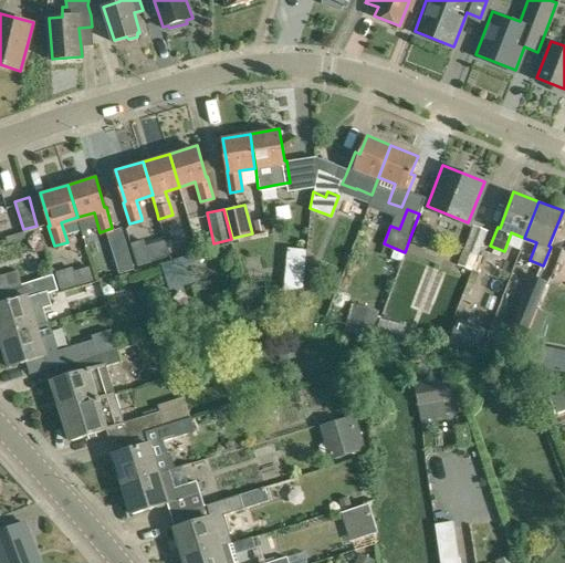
[(471,268),(474,260),(487,228),(472,222),(457,261),(471,268)]
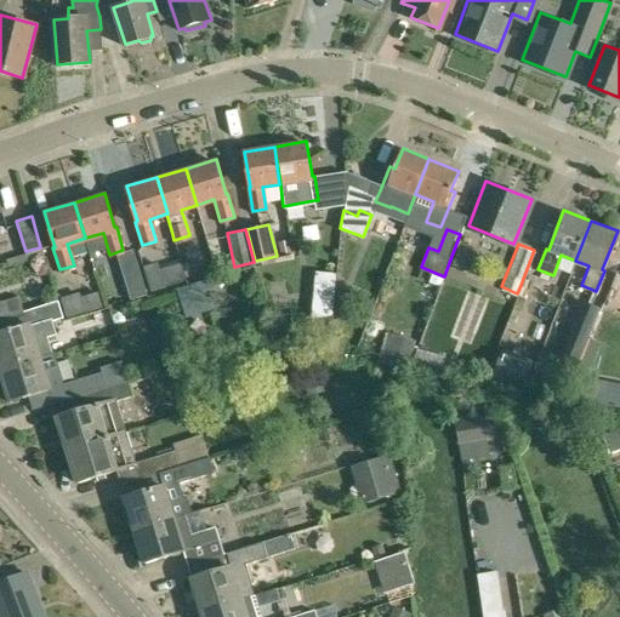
[(140,268),(147,291),(147,292),(165,286),(157,261),(138,266),(140,268)]
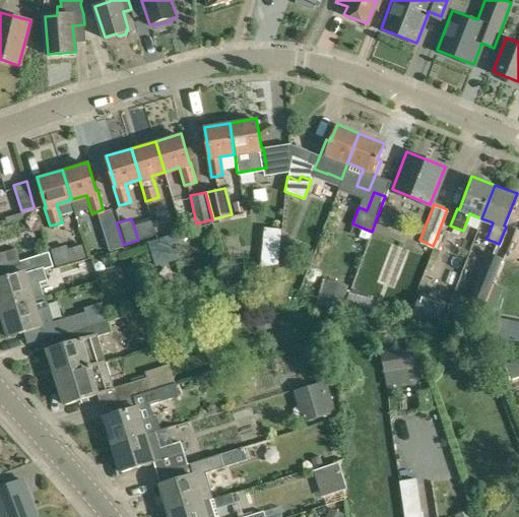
[(121,243),(116,224),(115,223),(102,227),(108,246),(121,243)]
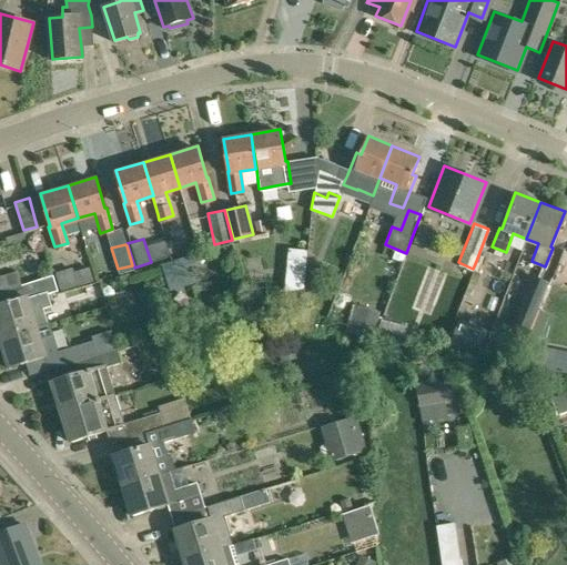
[(305,276),(305,248),(285,246),(285,275),(305,276)]
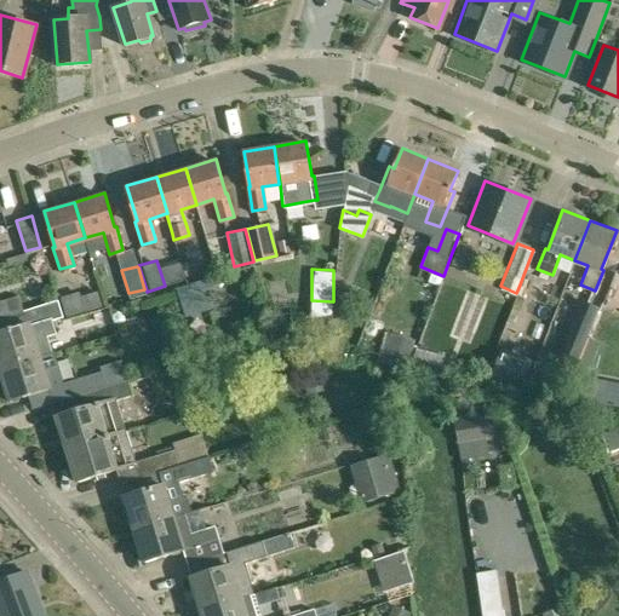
[(516,293),(505,321),(527,329),(542,292),(520,285),(516,293)]
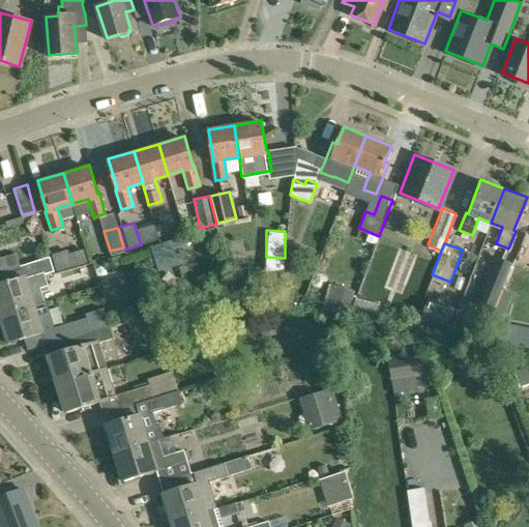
[(68,249),(63,249),(52,250),(54,266),(69,264),(68,249)]
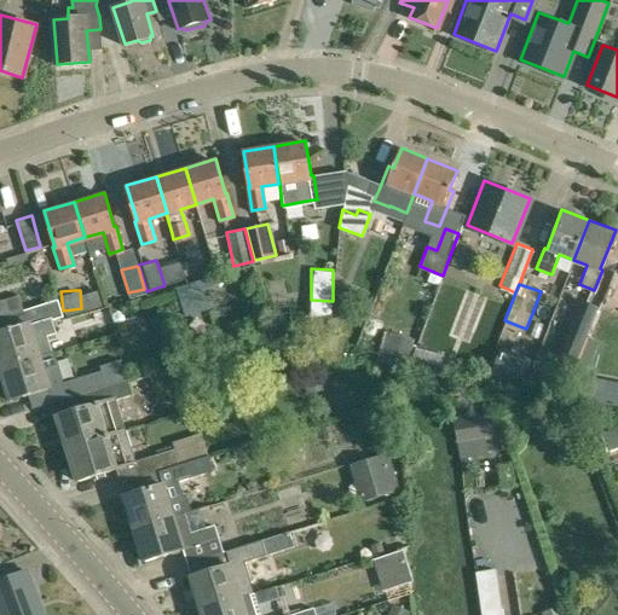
[(0,314),(22,308),(17,294),(0,299),(0,314)]
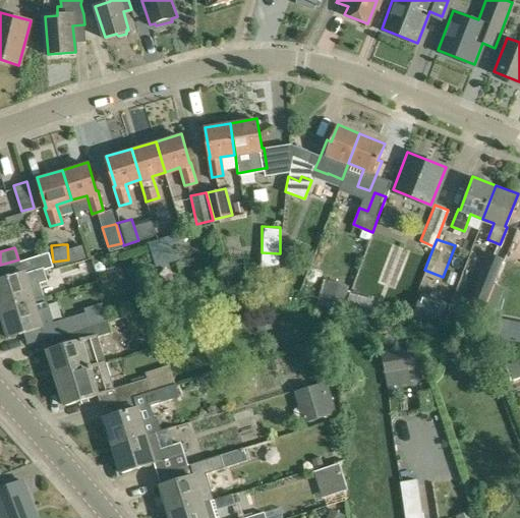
[(177,257),(170,247),(156,252),(157,265),(177,257)]
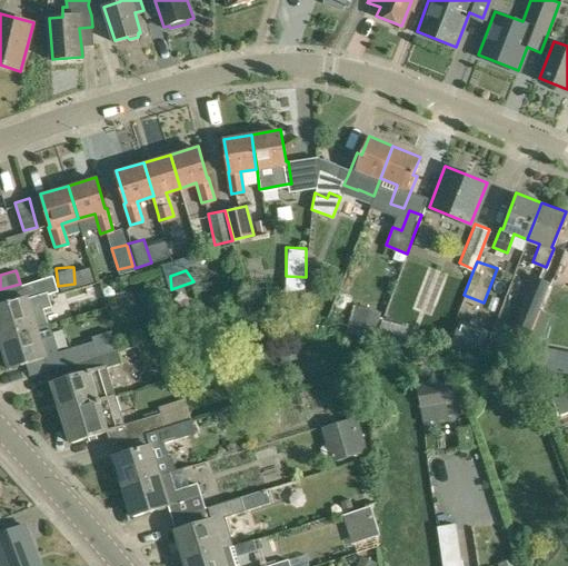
[(51,274),(20,284),(0,289),(0,336),(36,326),(43,324),(38,308),(50,305),(47,293),(57,289),(51,274)]
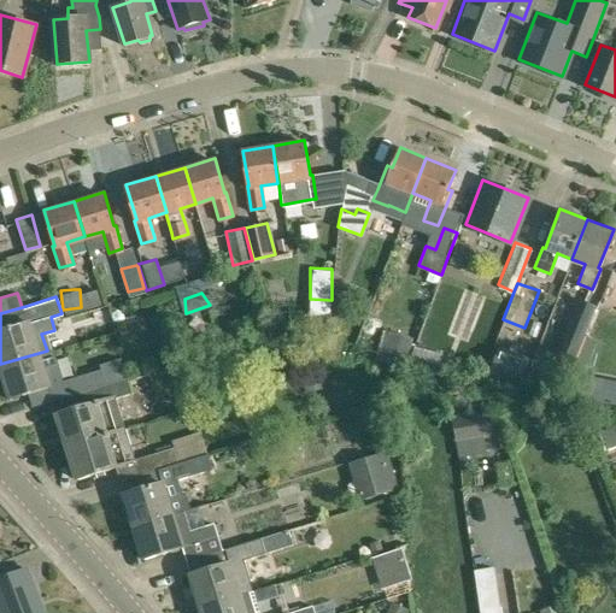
[(596,305),(579,298),(558,351),(575,358),(596,305)]
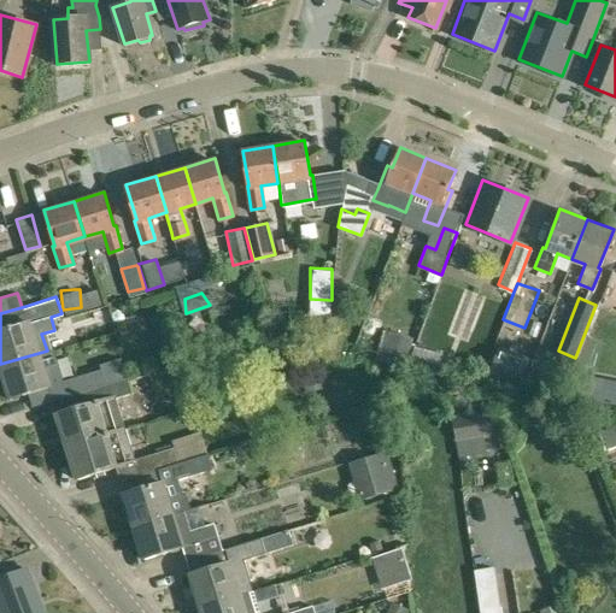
[(414,345),(408,364),(436,372),(441,353),(414,345)]
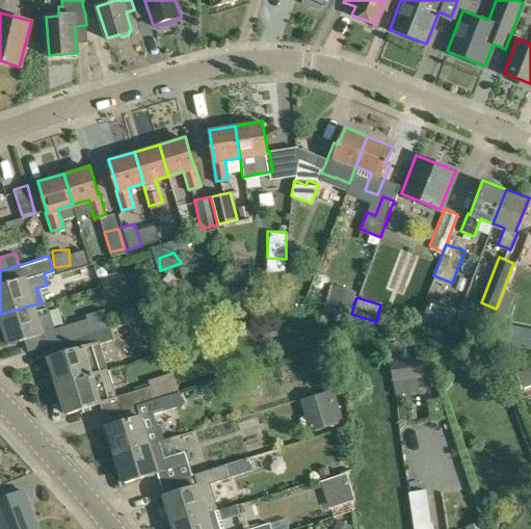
[(33,305),(0,314),(9,342),(24,337),(28,350),(54,342),(59,340),(91,329),(87,317),(54,327),(50,314),(37,318),(33,305)]
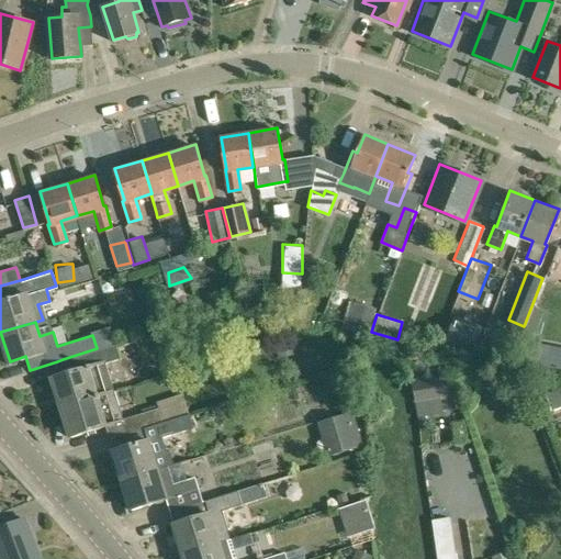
[(63,359),(57,361),(62,372),(52,376),(60,405),(113,390),(104,361),(120,357),(115,343),(97,348),(63,359)]
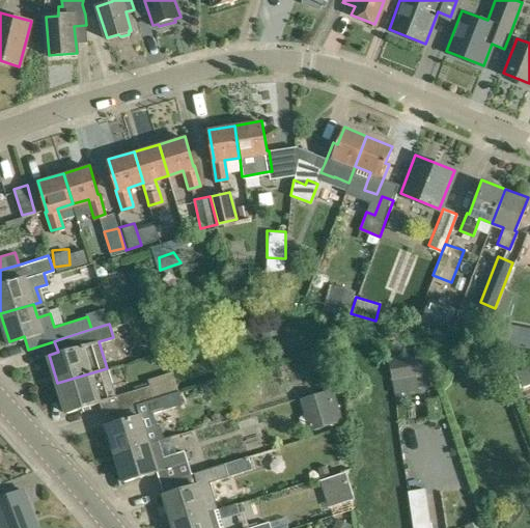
[(423,351),(388,357),(394,391),(419,387),(417,373),(427,371),(423,351)]
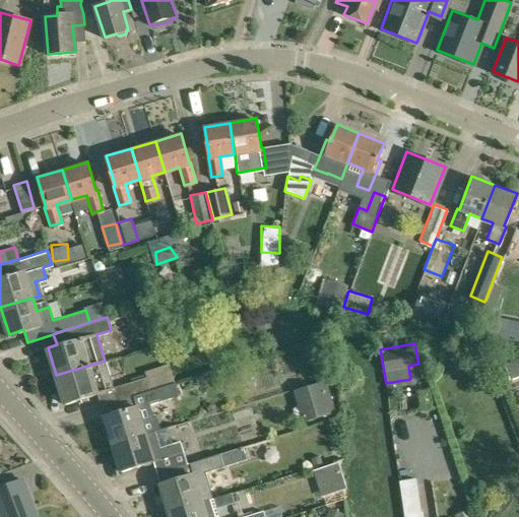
[(105,361),(56,375),(65,401),(102,390),(106,402),(113,400),(148,389),(145,376),(113,386),(105,361)]
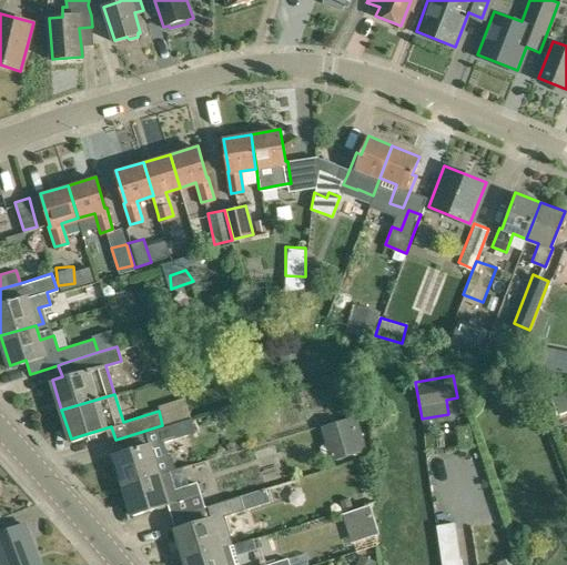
[(341,419),(351,453),(366,449),(355,414),(341,419)]
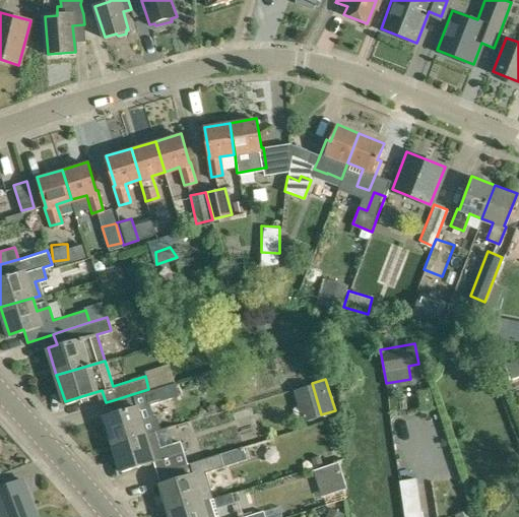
[(148,389),(113,400),(116,411),(104,414),(113,442),(155,429),(156,431),(176,425),(176,422),(159,427),(155,412),(152,413),(149,402),(179,393),(175,381),(148,389)]
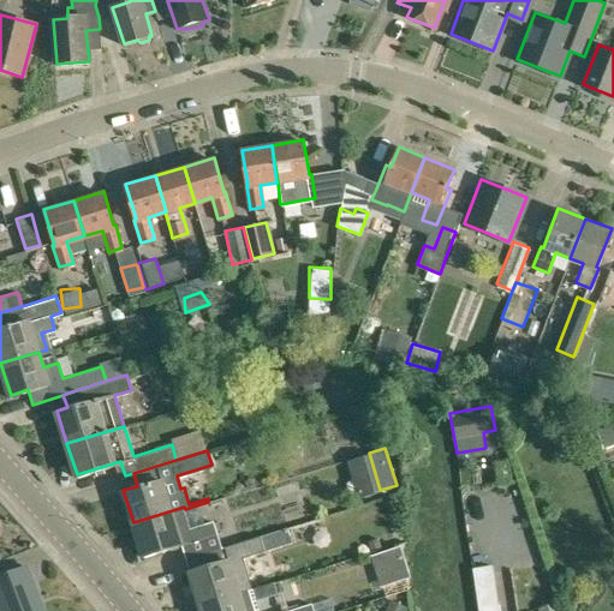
[(190,527),(185,509),(184,507),(133,522),(143,555),(186,541),(191,556),(202,552),(222,546),(214,520),(190,527)]
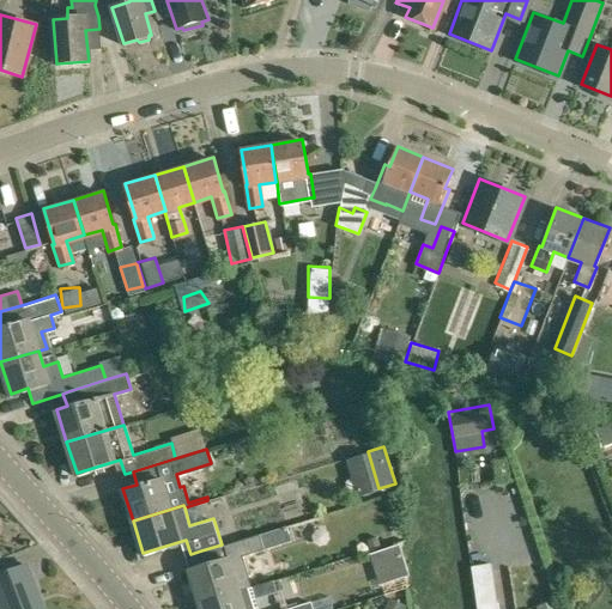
[(222,544),(201,550),(205,564),(189,570),(199,601),(252,584),(242,555),(264,548),(259,534),(222,544)]
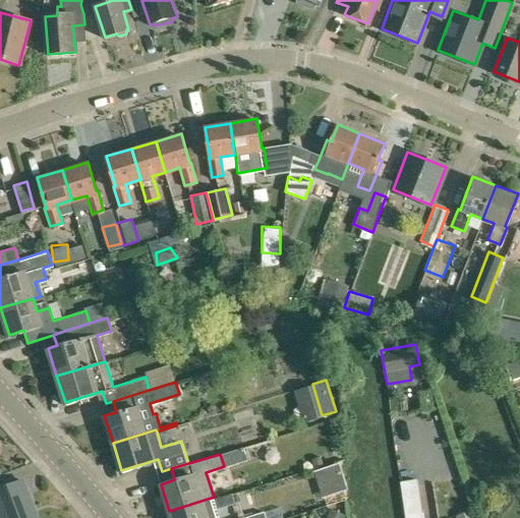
[(339,462),(326,466),(333,491),(347,486),(339,462)]
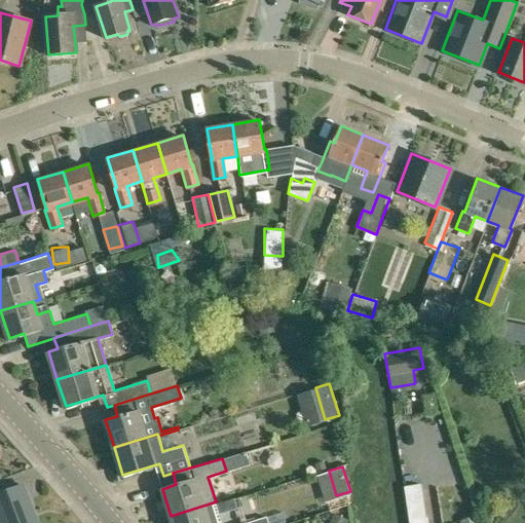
[(450,472),(452,485),(469,482),(467,470),(450,472)]
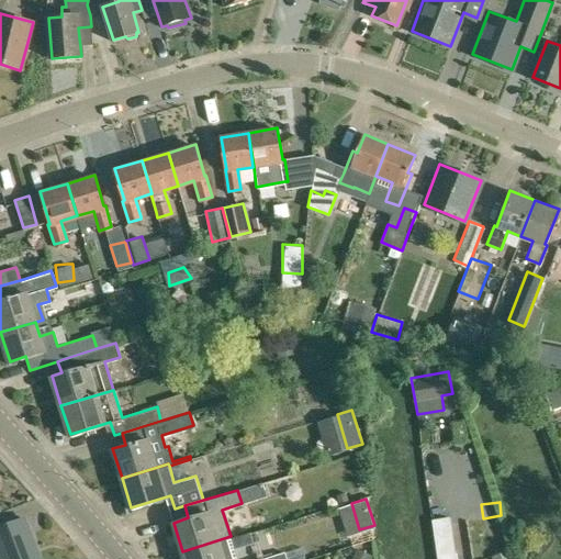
[(456,558),(450,515),(433,518),(438,558),(456,558)]
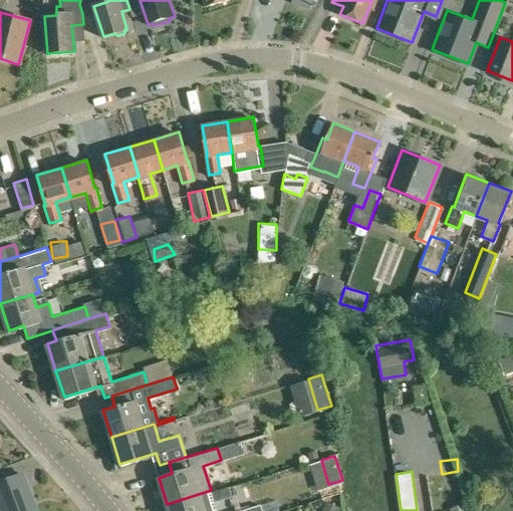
[(36,510),(21,472),(0,480),(0,507),(0,510),(36,510)]
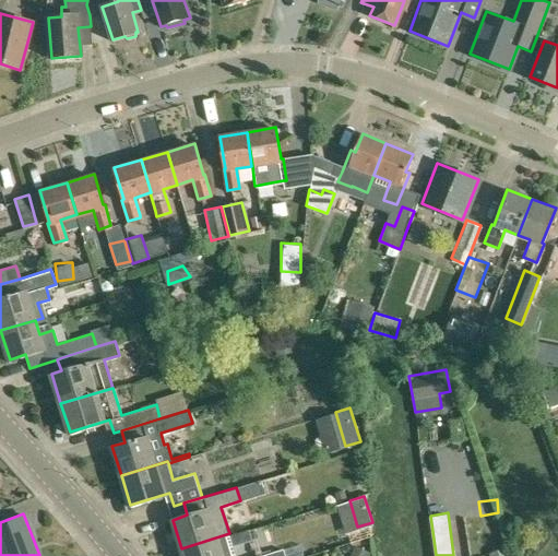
[(235,555),(229,534),(229,533),(181,548),(183,555),(235,555)]
